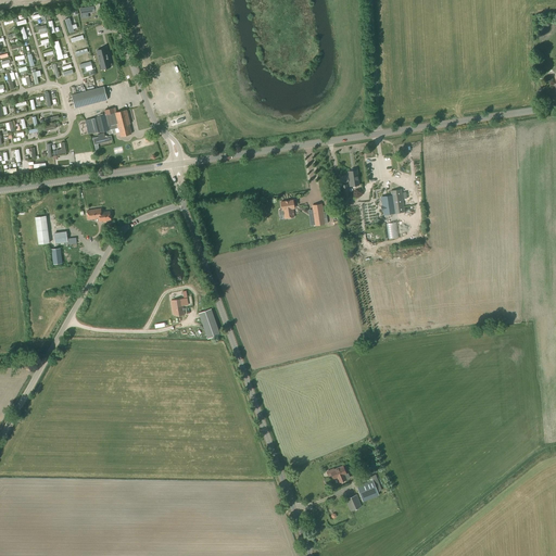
[(95,7),(78,9),(78,13),(87,12),(87,13),(88,13),(88,12),(95,11),(95,12),(101,11),(100,3),(93,4),(95,7)]
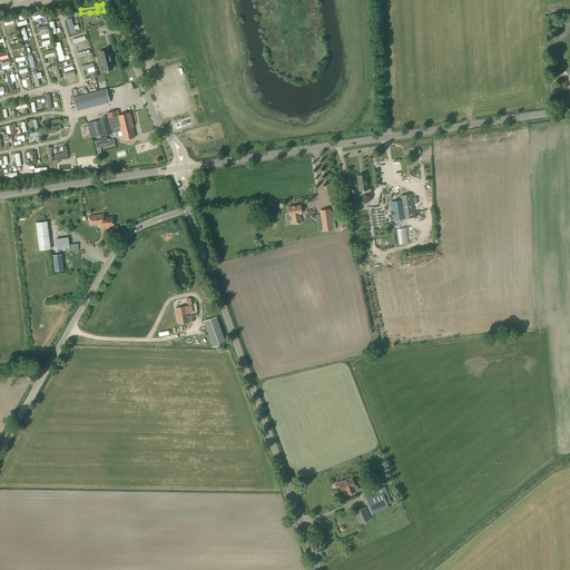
[(76,32),(71,19),(66,20),(70,33),(76,32)]
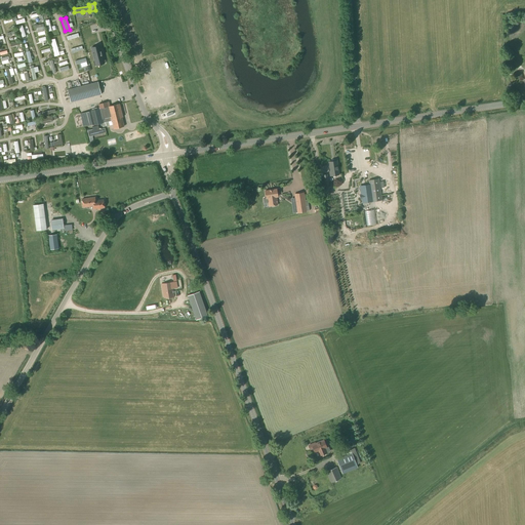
[(86,23),(88,32),(97,30),(95,19),(86,23)]
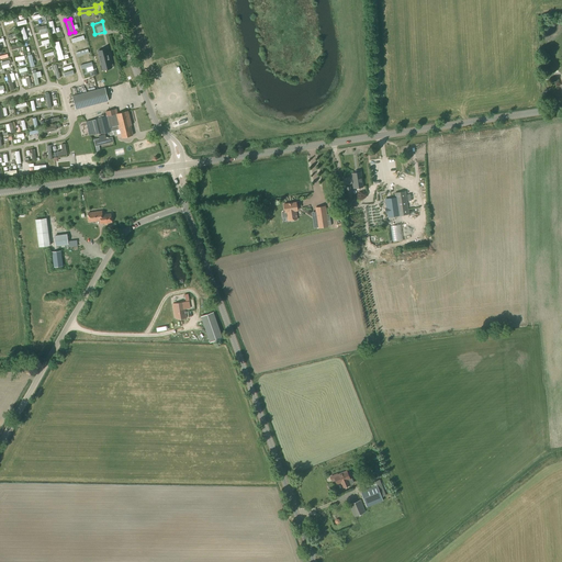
[(70,37),(71,43),(85,40),(82,34),(70,37)]
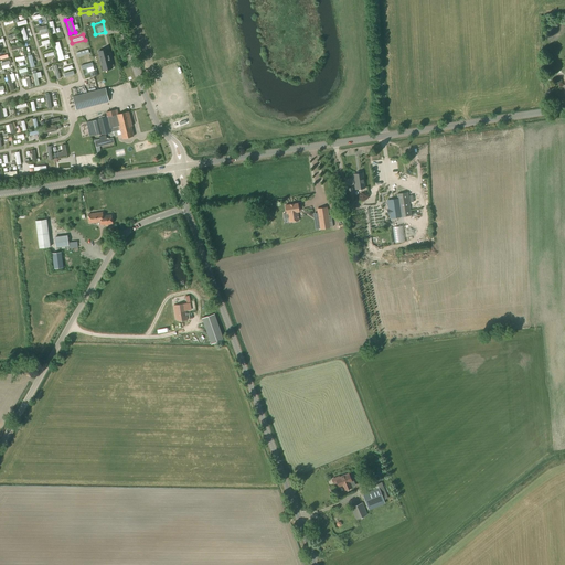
[(93,40),(96,48),(107,44),(104,35),(93,40)]
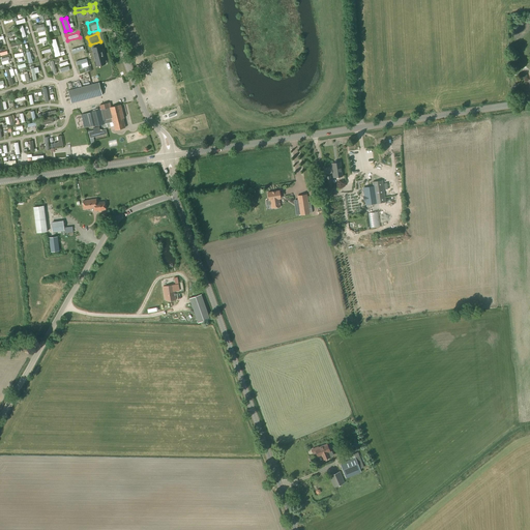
[(100,46),(92,48),(96,63),(105,60),(100,46)]
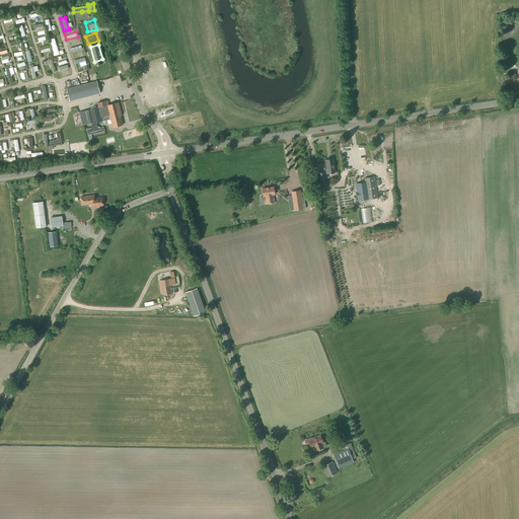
[(70,101),(100,93),(97,81),(66,88),(70,101)]
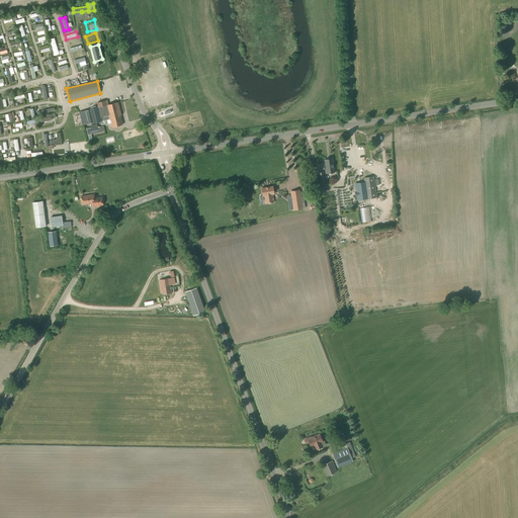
[(108,104),(107,100),(96,103),(97,107),(88,109),(84,111),(79,112),(82,125),(87,124),(92,123),(101,121),(102,125),(108,123),(111,123),(112,127),(122,124),(120,116),(121,115),(118,102),(108,104)]
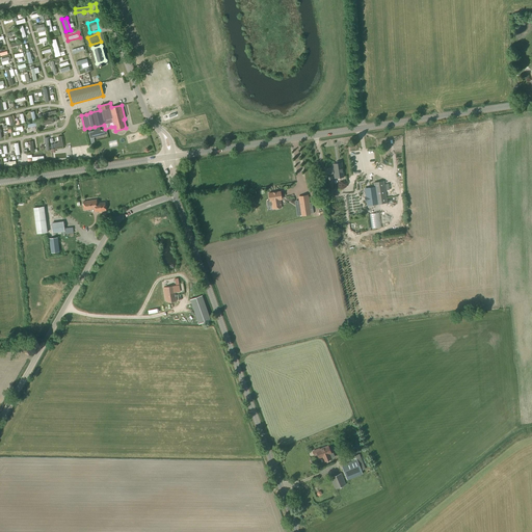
[(101,130),(100,128),(96,128),(94,129),(94,131),(88,132),(90,138),(91,143),(95,142),(94,137),(107,134),(106,130),(102,131),(102,130),(101,130)]
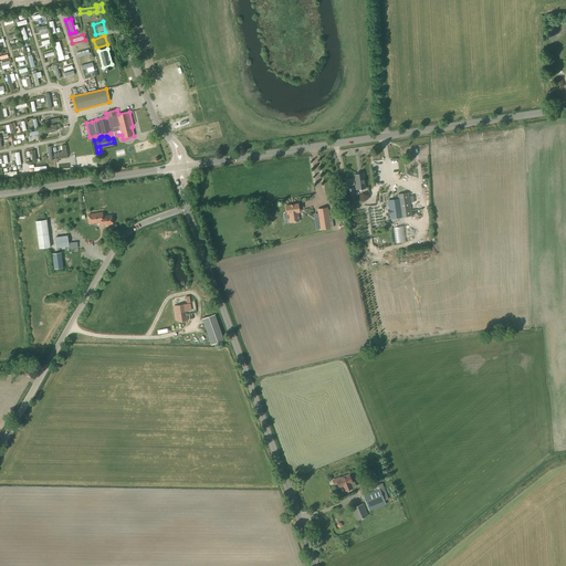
[(63,153),(58,154),(58,158),(67,156),(65,145),(62,146),(63,153)]
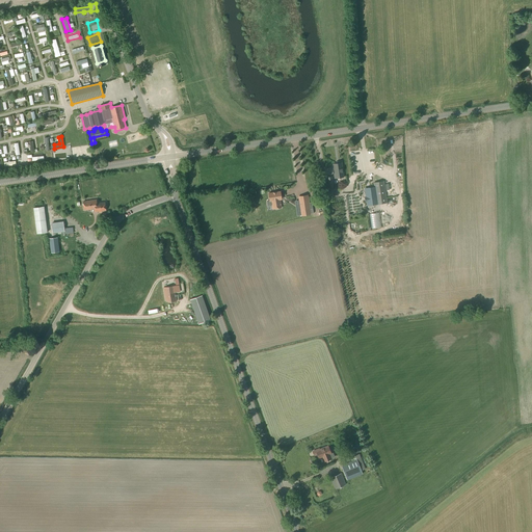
[(362,173),(362,167),(360,167),(360,165),(364,164),(363,162),(358,162),(358,161),(354,161),(355,174),(362,173)]
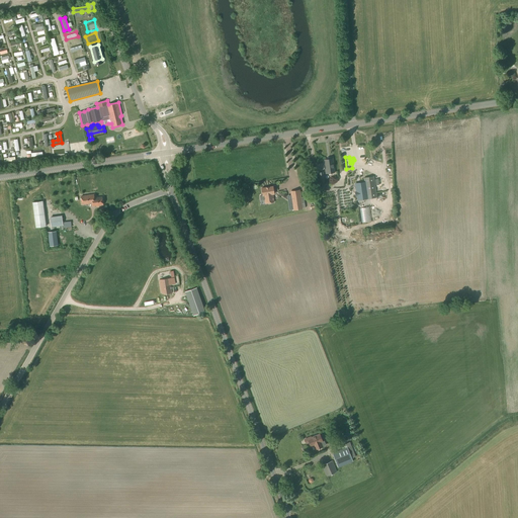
[(326,173),(334,172),(332,159),(325,160),(326,166),(325,166),(326,173)]
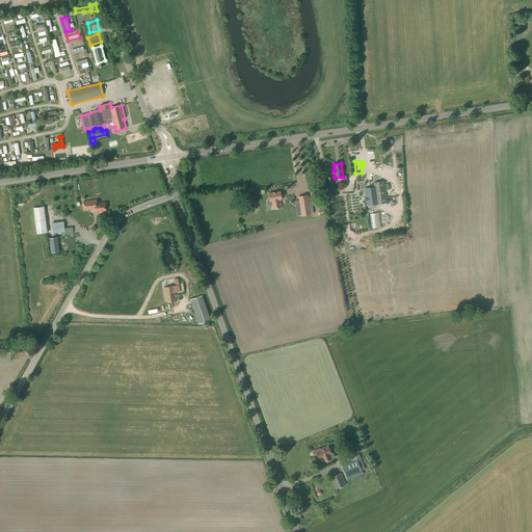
[(324,189),(327,188),(334,188),(333,177),(327,178),(327,180),(322,181),(324,189)]
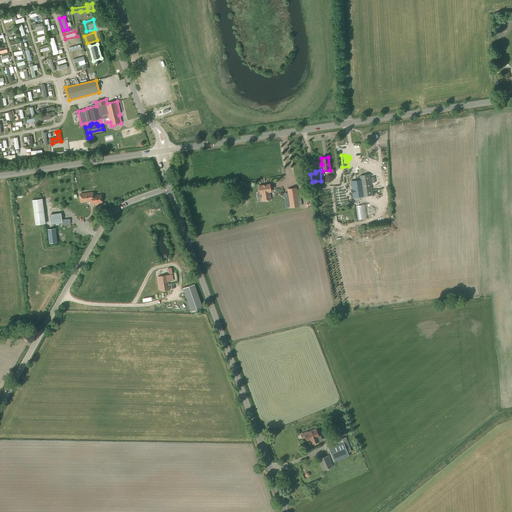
[(373,195),(369,174),(359,176),(360,180),(361,180),(362,184),(351,185),(353,198),(363,197),(373,195)]
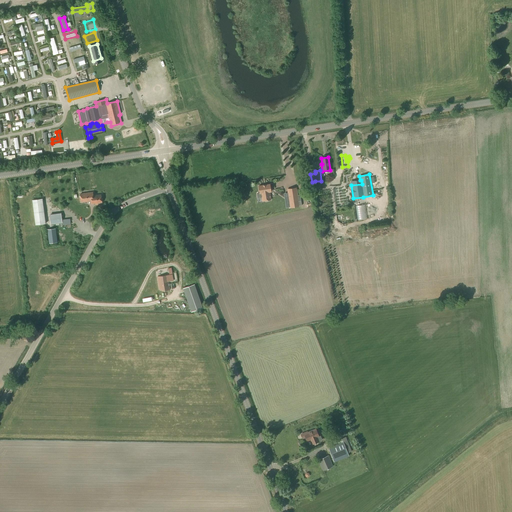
[(270,184),(258,186),(259,194),(261,194),(261,197),(262,201),(271,200),(270,192),(271,192),(270,184)]
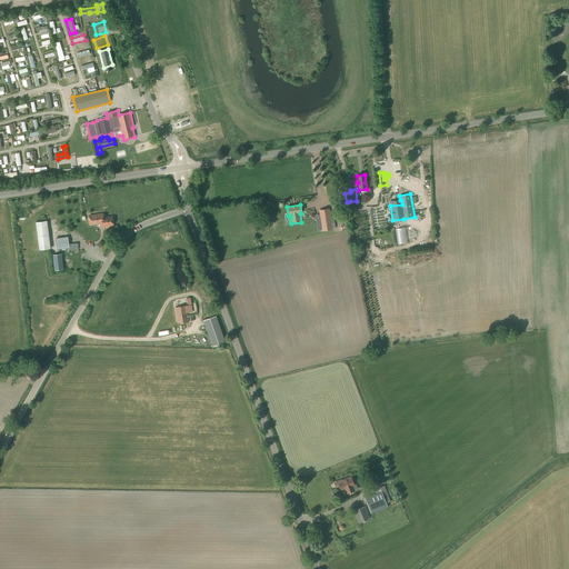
[(322,226),(318,226),(319,230),(322,230),(331,229),(336,228),(333,217),(330,217),(329,209),(320,210),(322,226)]
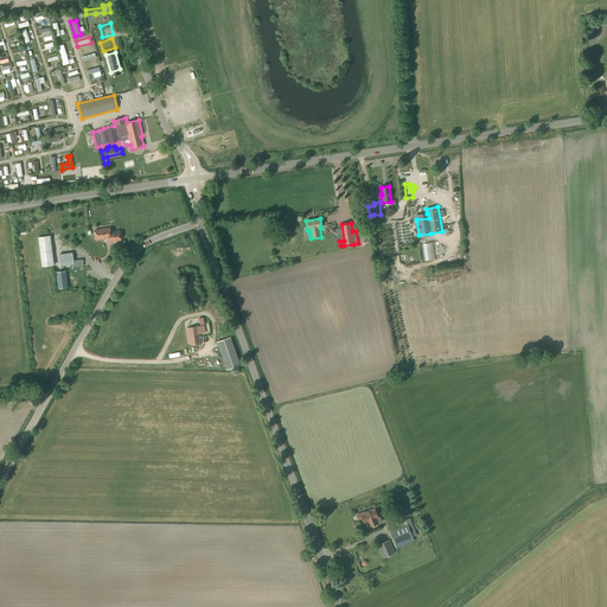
[(110,232),(110,228),(95,230),(96,240),(107,238),(108,242),(121,241),(120,231),(110,232)]
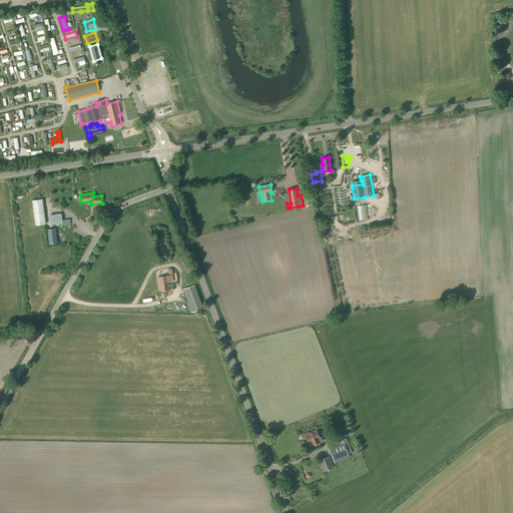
[(358,199),(360,219),(368,218),(367,198),(358,199)]
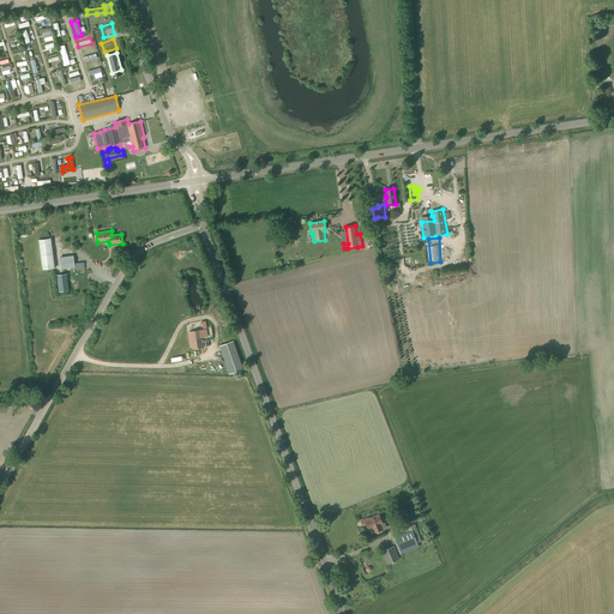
[(42,270),(55,269),(50,239),(38,240),(42,270)]
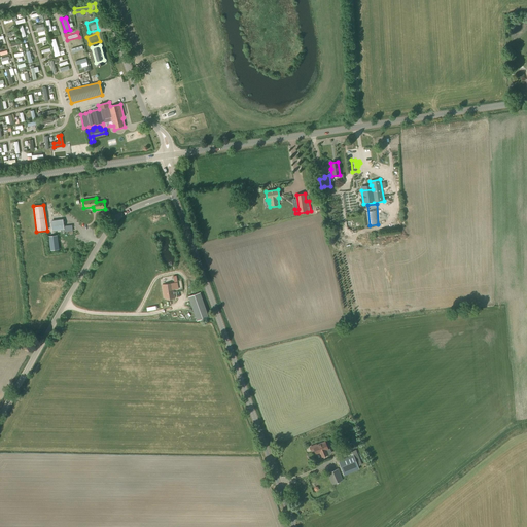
[(64,225),(63,219),(60,220),(60,221),(54,221),(50,221),(51,231),(64,230),(64,232),(73,231),(72,225),(64,225)]
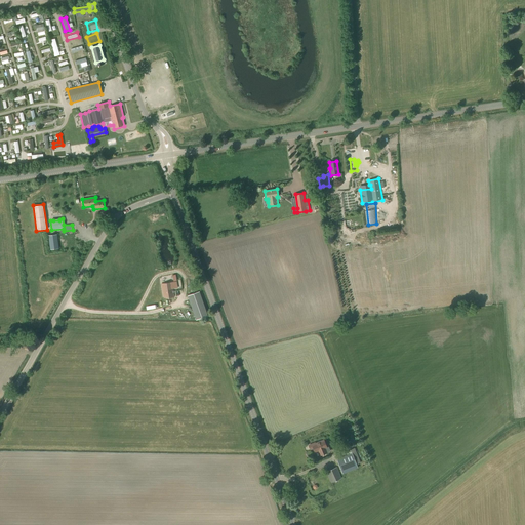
[(48,235),(50,250),(58,248),(56,234),(48,235)]
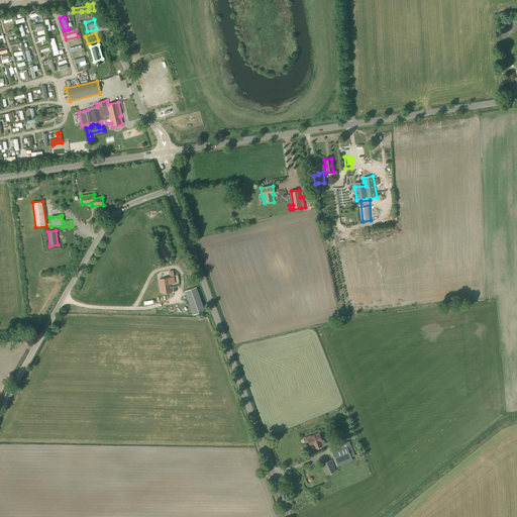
[(172,293),(170,284),(171,284),(170,278),(160,280),(162,293),(163,292),(164,294),(172,293)]
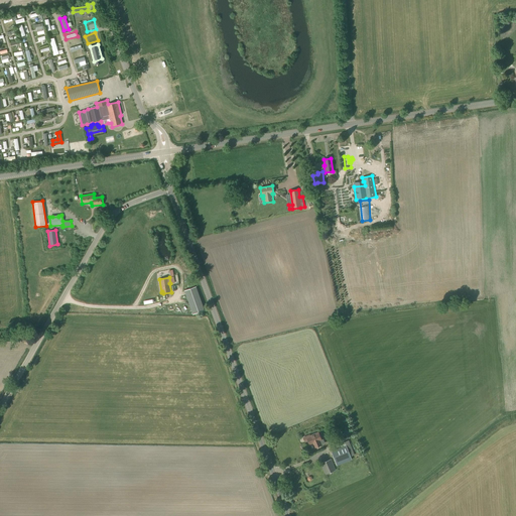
[(196,286),(184,290),(192,314),(204,310),(196,286)]
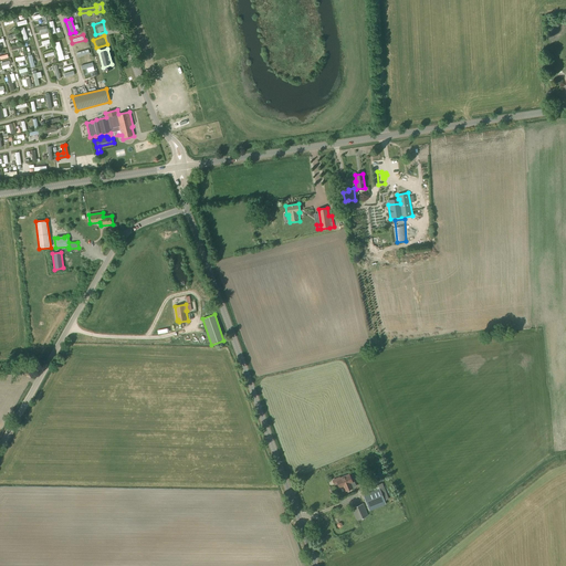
[(353,483),(349,474),(341,478),(339,477),(332,480),(334,485),(337,484),(339,489),(343,488),(344,492),(354,488),(352,483),(353,483)]
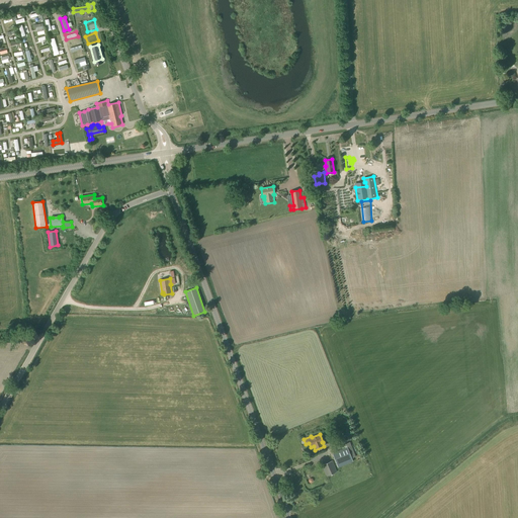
[(338,467),(353,461),(352,458),(355,456),(351,447),(349,442),(344,444),(345,448),(333,453),(338,467)]
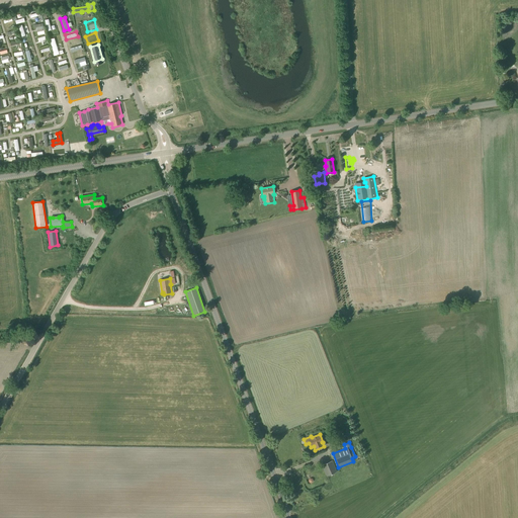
[(327,477),(337,472),(332,460),(322,464),(327,477)]
